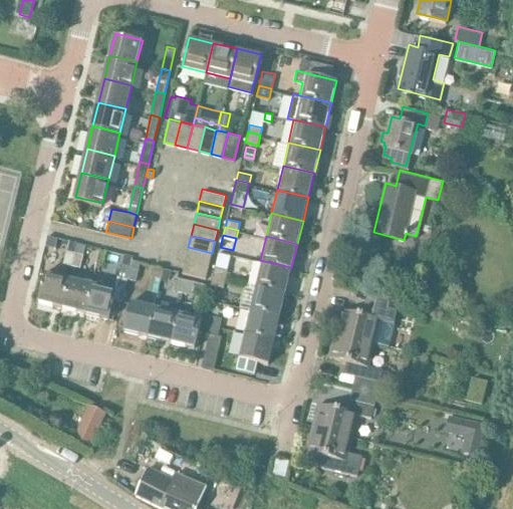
[(70,264),(76,240),(69,238),(63,262),(70,264)]
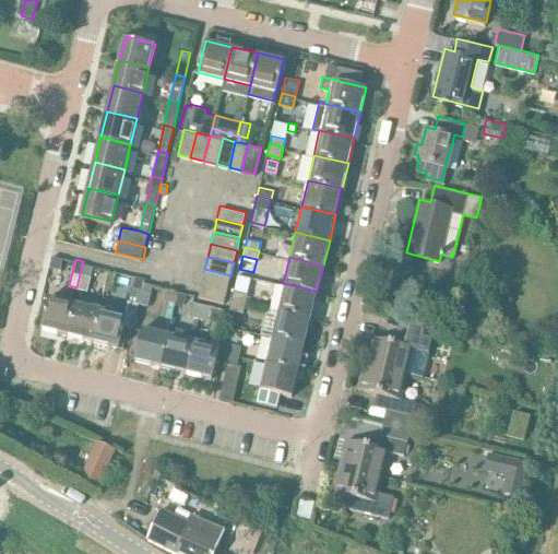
[(83,261),(76,287),(87,290),(94,264),(83,261)]
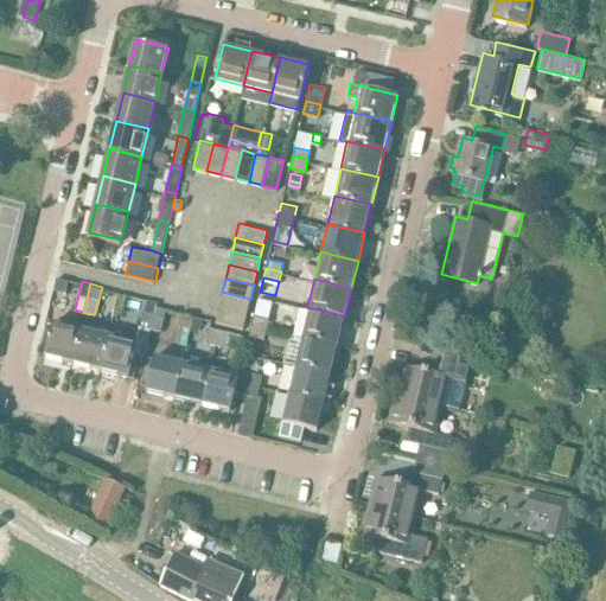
[(247,313),(250,299),(222,292),(219,306),(247,313)]
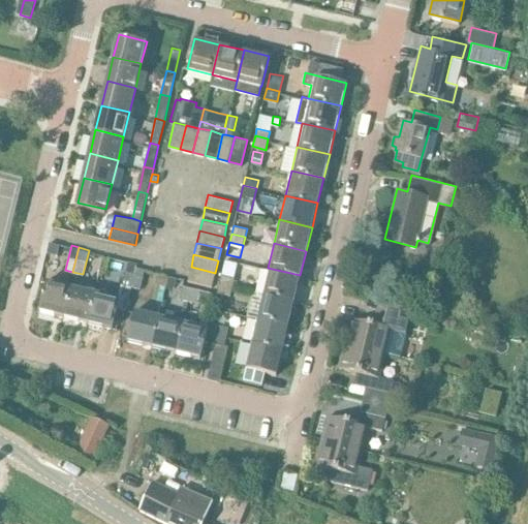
[(128,260),(123,282),(131,285),(134,272),(136,268),(136,267),(136,266),(137,262),(128,259),(128,260)]
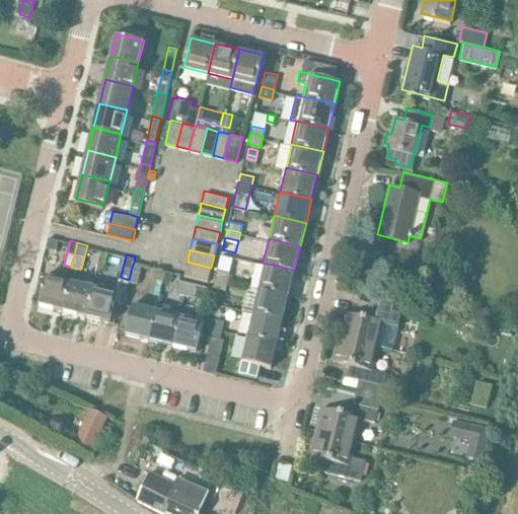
[(209,280),(211,268),(188,262),(185,274),(209,280)]
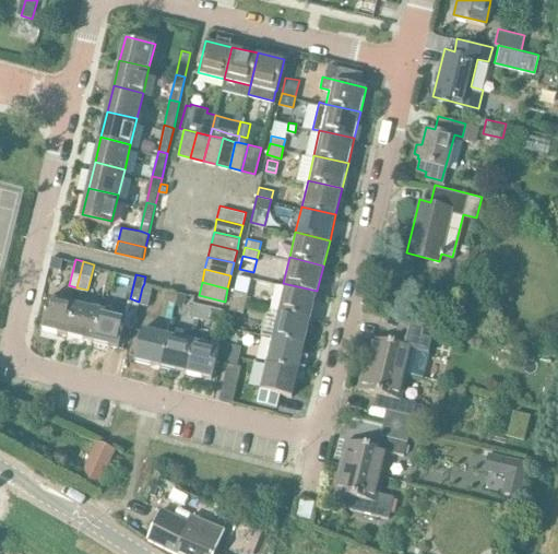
[(311,318),(317,291),(283,283),(276,309),(311,318)]
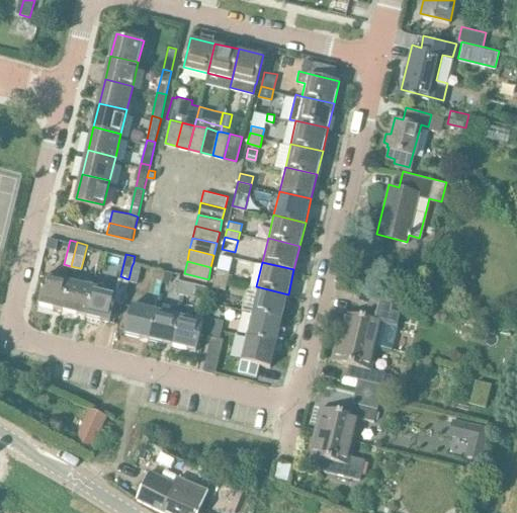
[(128,279),(128,280),(137,282),(141,269),(132,266),(128,279)]
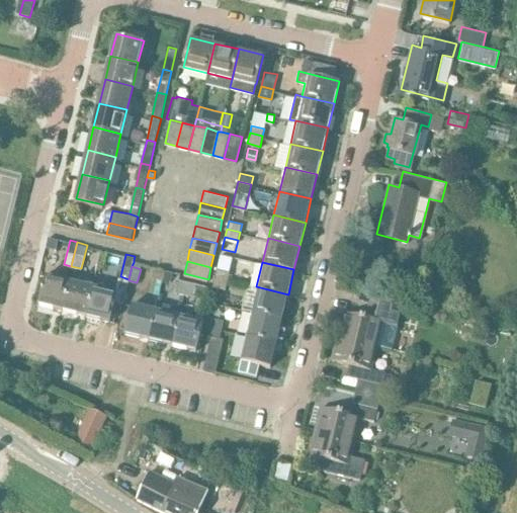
[(214,276),(228,279),(230,270),(217,267),(214,276)]
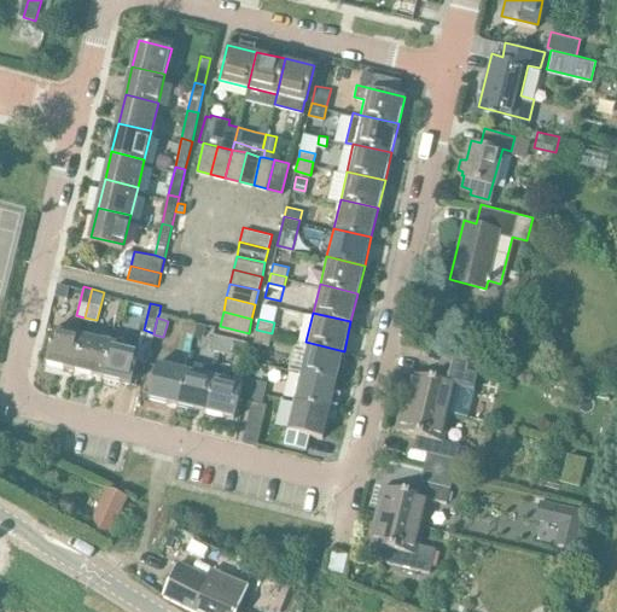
[(73,369),(81,332),(53,326),(45,362),(73,369)]
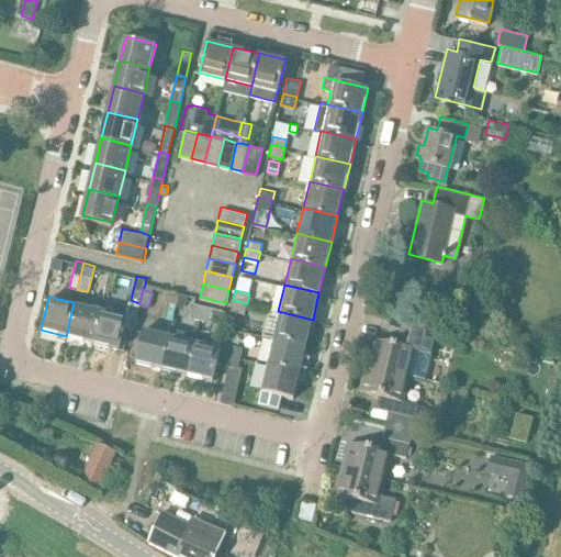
[(92,342),(102,301),(93,300),(92,307),(74,302),(66,336),(92,342)]
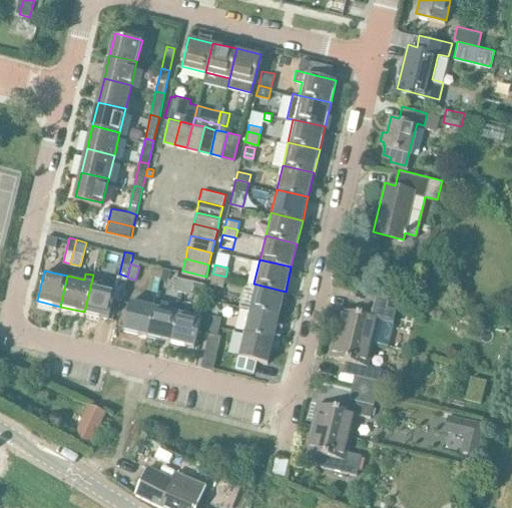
[(223,286),(225,277),(212,274),(211,283),(223,286)]
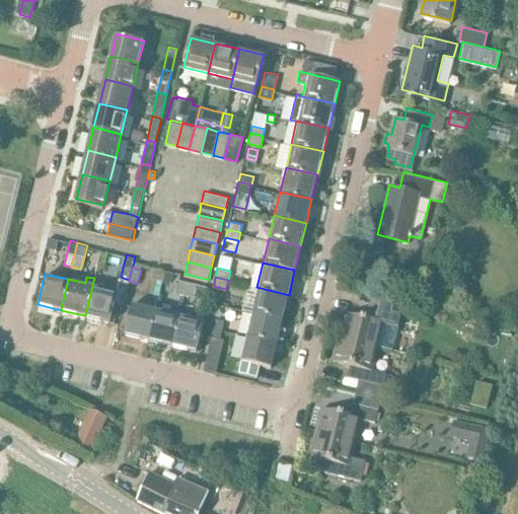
[(117,301),(119,290),(116,290),(93,285),(95,279),(94,278),(85,315),(112,321),(117,301)]
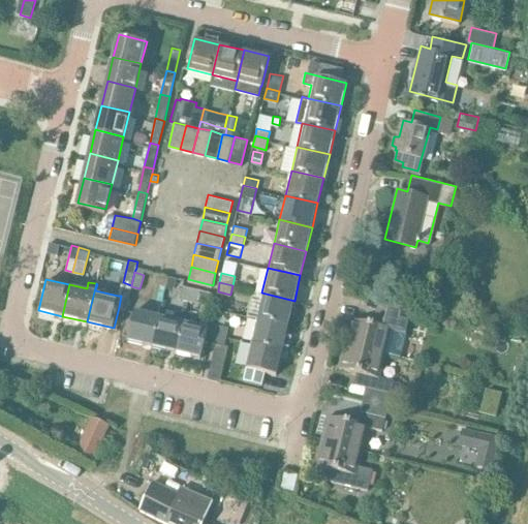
[(186,299),(190,286),(183,284),(180,298),(186,299)]
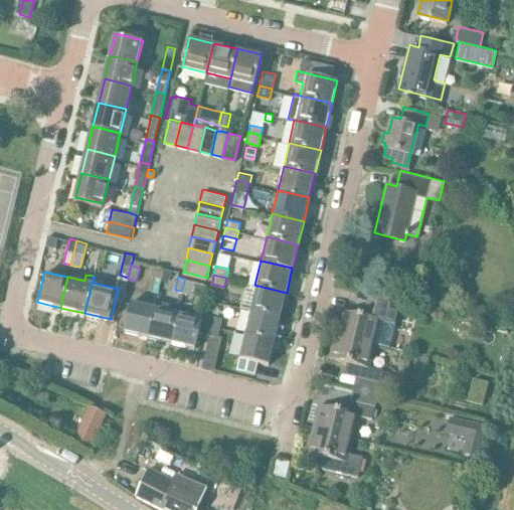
[(185,279),(181,291),(192,294),(195,281),(185,279)]
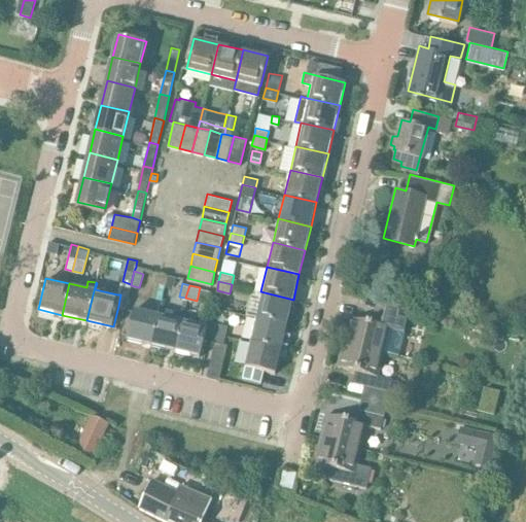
[(287,323),(293,300),(260,291),(255,316),(287,323)]
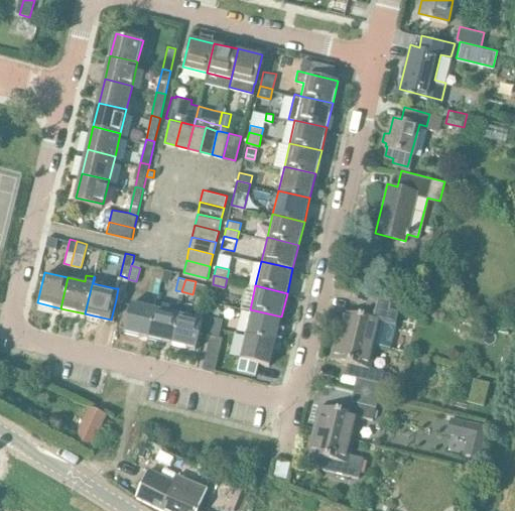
[(342,309),(337,333),(376,342),(391,345),(396,324),(399,308),(402,298),(376,293),(371,316),(361,314),(342,309)]
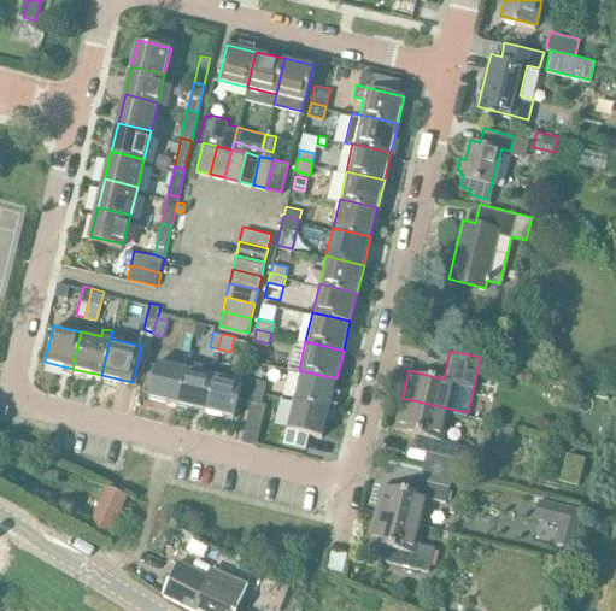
[(174,401),(183,366),(156,360),(148,395),(174,401)]
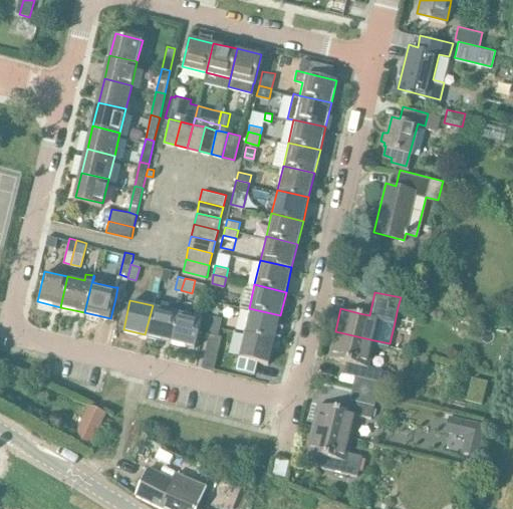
[(169,340),(176,311),(153,305),(145,334),(169,340)]
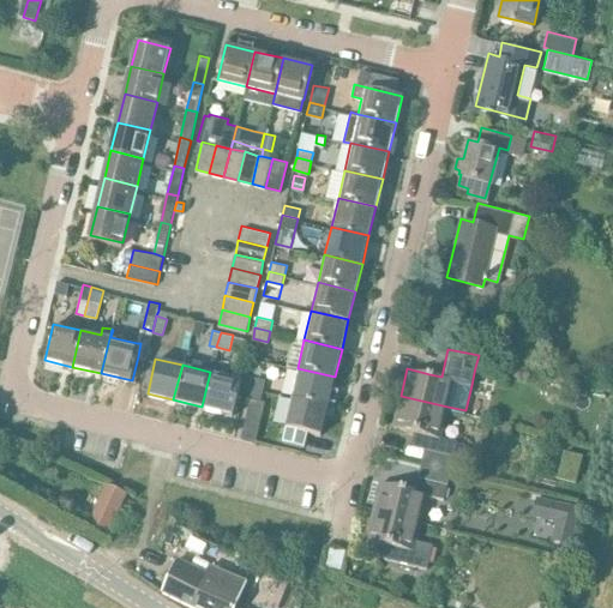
[(328,404),(335,377),(298,368),(290,396),(328,404)]
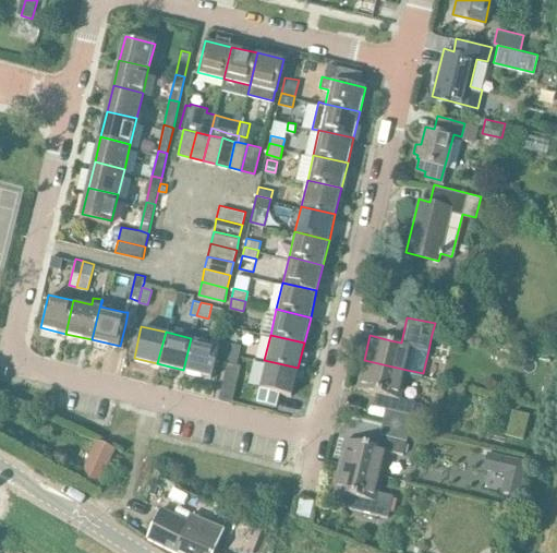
[(191,338),(183,370),(213,376),(219,345),(191,338)]
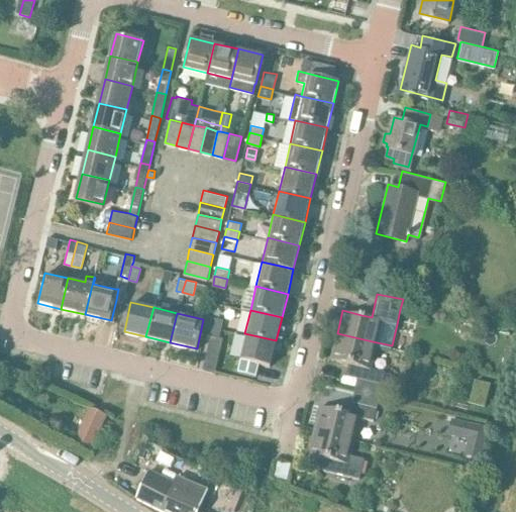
[(467,315),(457,325),(468,334),(477,324),(467,315)]
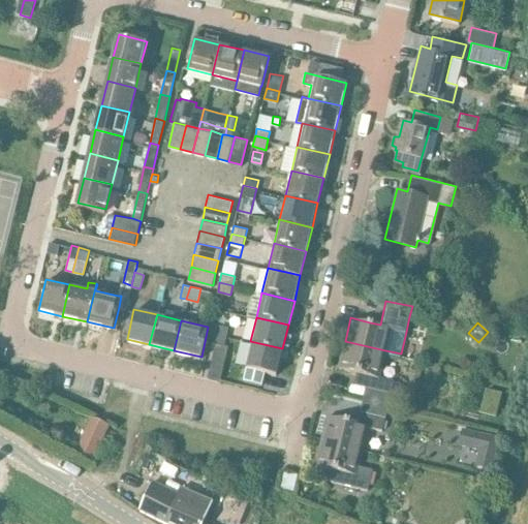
[(213,333),(226,336),(228,326),(215,324),(213,333)]
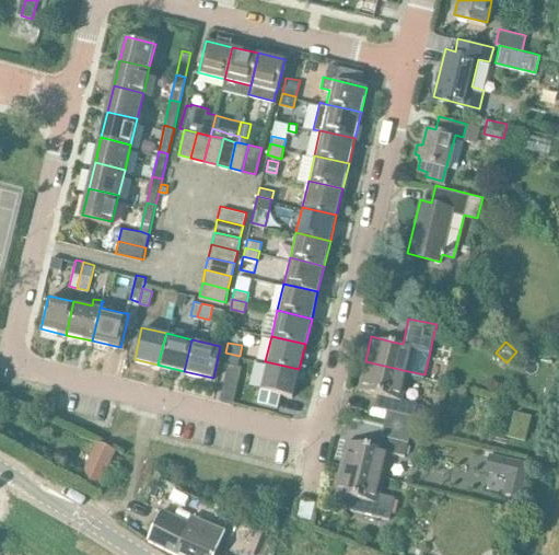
[(237,365),(240,356),(225,353),(224,361),(237,365)]
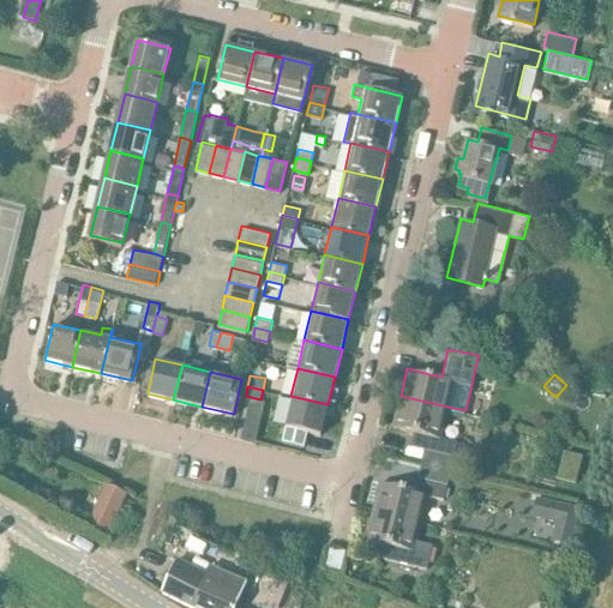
[(322,434),(328,404),(290,396),(283,425),(287,426),(283,439),(305,445),(308,431),(322,434)]
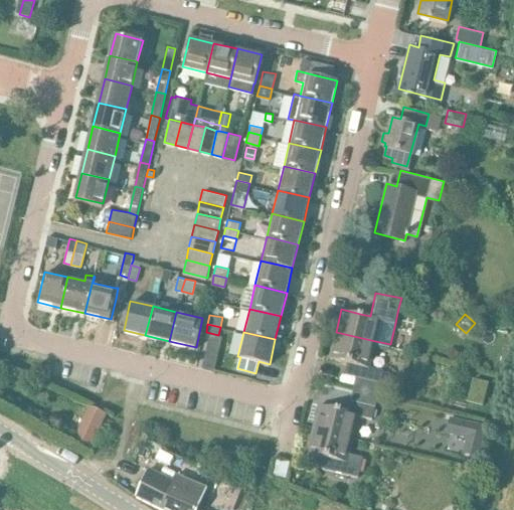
[(336,332),(330,357),(359,363),(356,375),(380,381),(383,369),(369,366),(375,341),(336,332)]
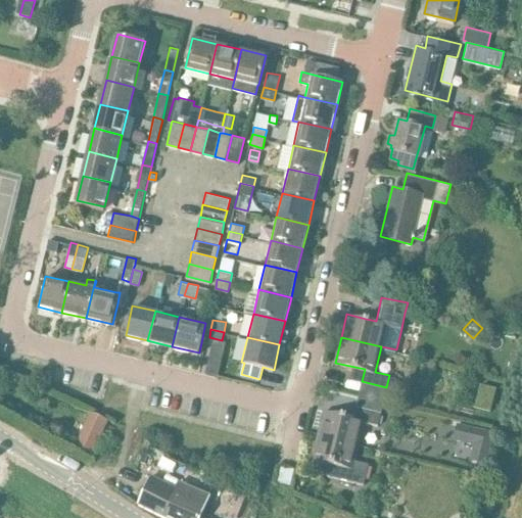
[(479,383),(474,406),(490,410),(495,386),(479,383)]
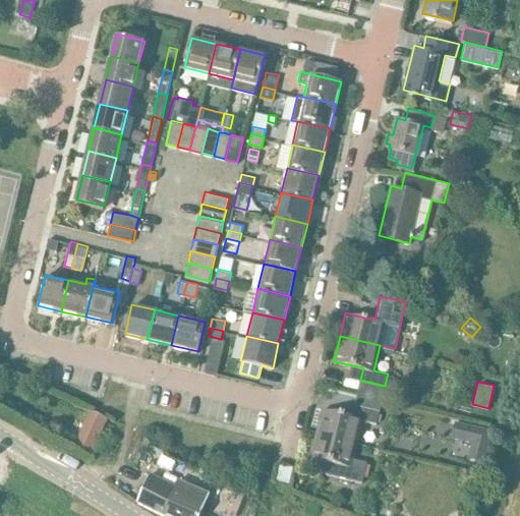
[(316,432),(356,442),(362,419),(378,422),(381,410),(354,404),(351,414),(323,408),(316,432)]
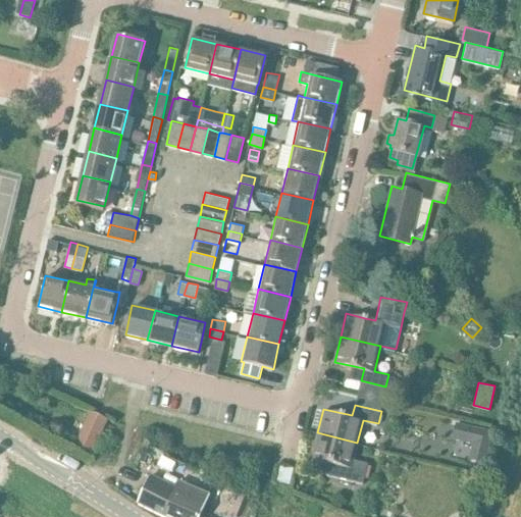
[(94,452),(108,420),(92,413),(76,445),(94,452)]
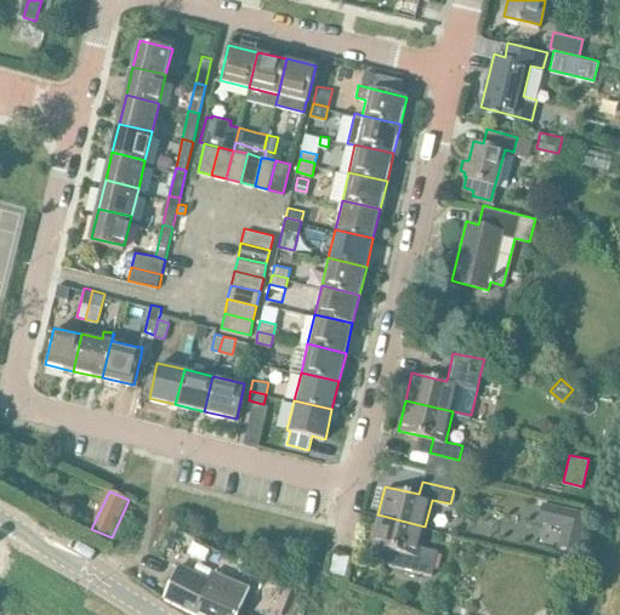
[(541,500),(538,520),(562,527),(582,531),(587,511),(541,500)]
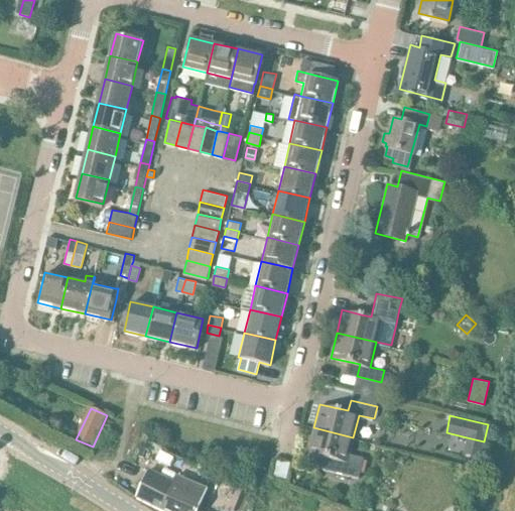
[(350,453),(353,437),(313,427),(307,453),(337,459),(334,471),(359,477),(363,457),(350,453)]
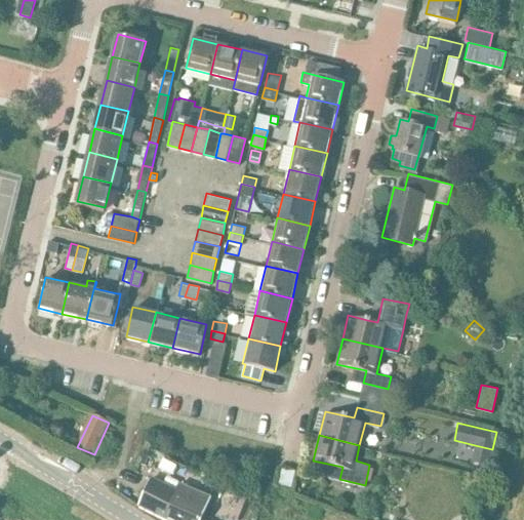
[(177,487),(153,476),(139,505),(167,519),(169,519),(200,519),(211,495),(180,482),(177,487)]
